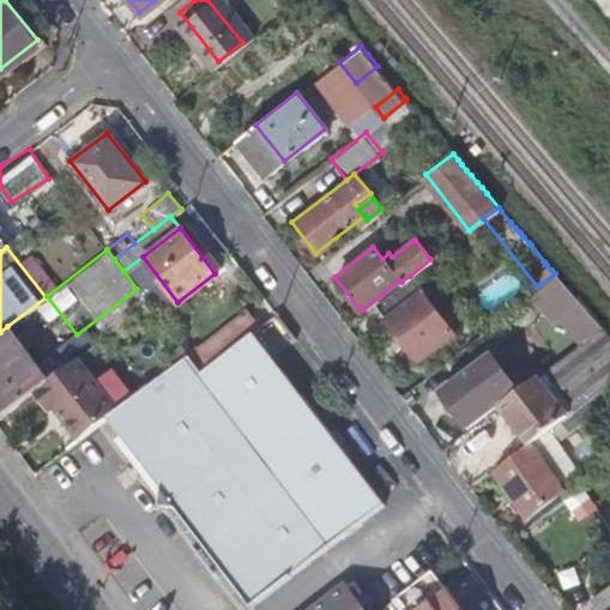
[(555,273),(537,287),(525,296),(550,332),(563,324),(578,342),(599,326),(584,308),(578,300),(574,296),(571,293),(561,281),(557,276),(555,273)]
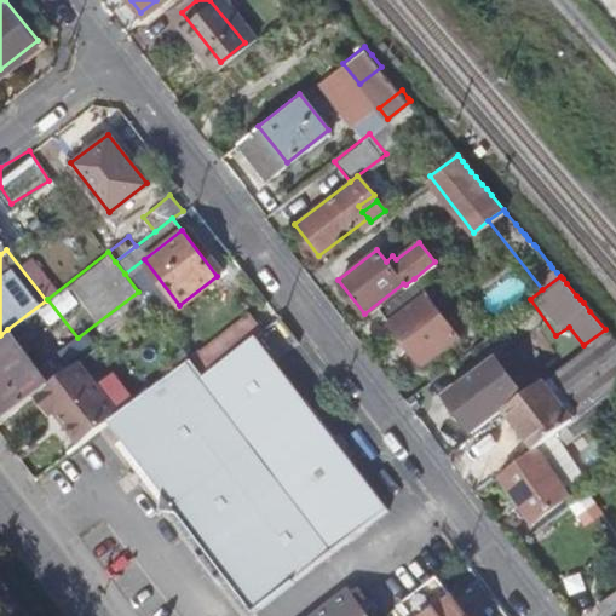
[(406,285),(376,306),(387,321),(425,293),(414,278),(406,285)]
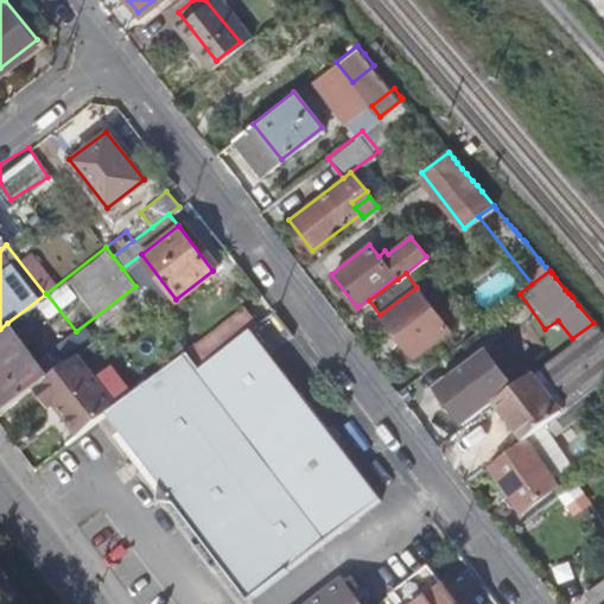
[(417,287),(380,315),(386,322),(412,356),(447,328),(417,287)]
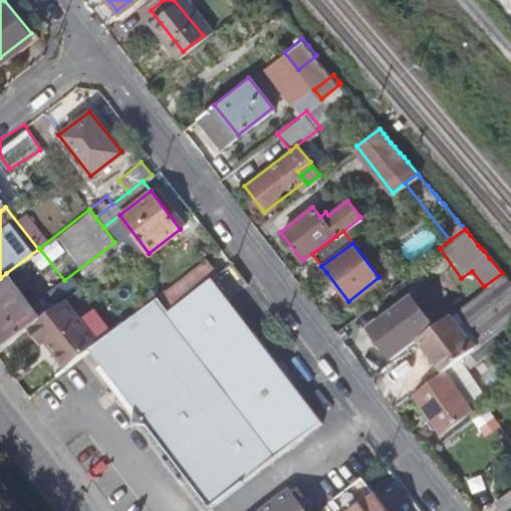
[(167,310),(210,277),(215,273),(204,260),(157,296),(167,310)]
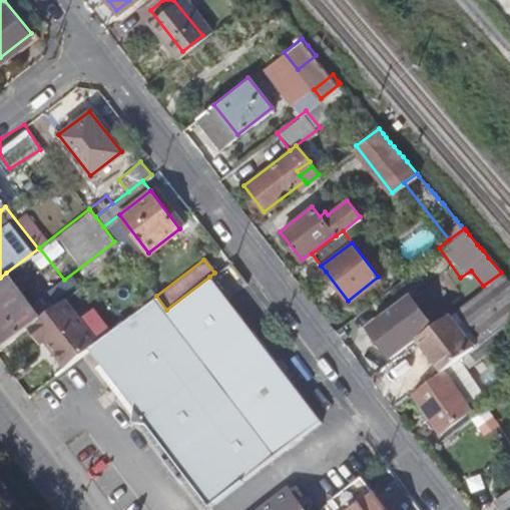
[(6,273),(0,278),(0,347),(27,326),(40,316),(30,303),(6,273)]
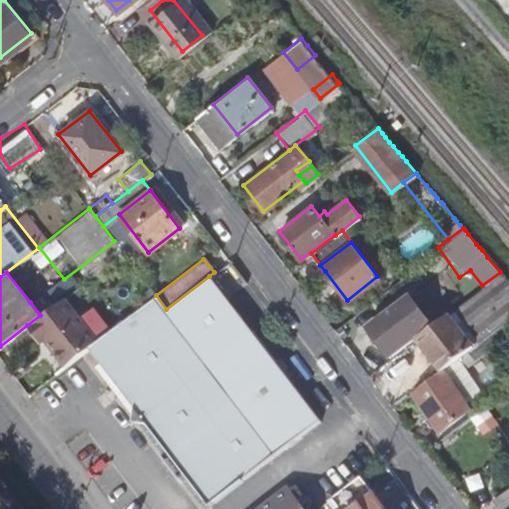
[(508,282),(500,272),(482,285),(446,313),(471,345),(508,315),(508,282)]
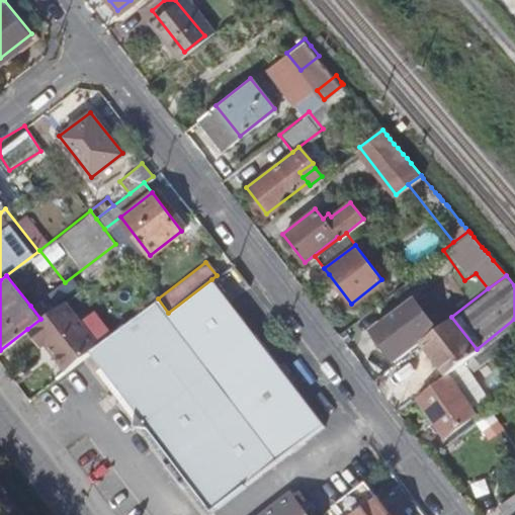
[(168,313),(158,298),(98,344),(90,350),(101,363),(95,368),(133,419),(133,427),(141,428),(205,513),(210,509),(212,511),(323,424),(211,279),(168,313)]
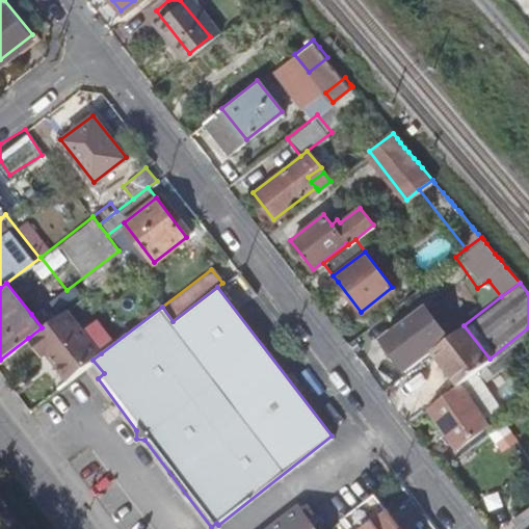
[(42,327),(52,319),(42,307),(31,314),(42,327)]
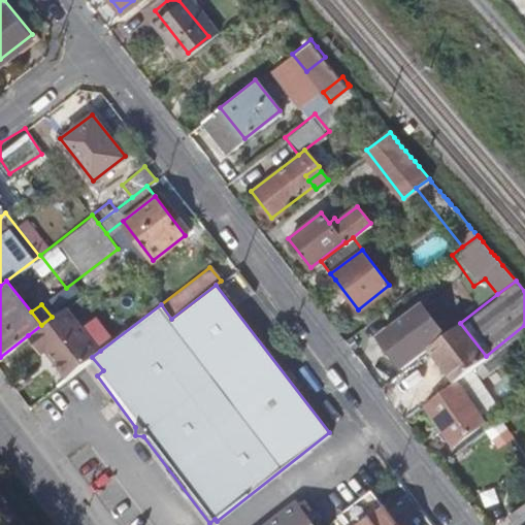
[(65,306),(52,317),(41,325),(28,335),(41,353),(46,349),(68,374),(92,357),(100,351),(65,306)]
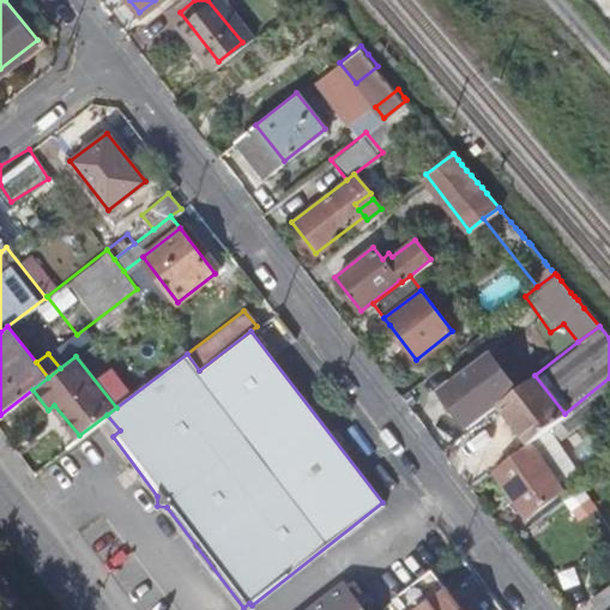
[(501,400),(515,388),(490,357),(476,367),(501,400)]
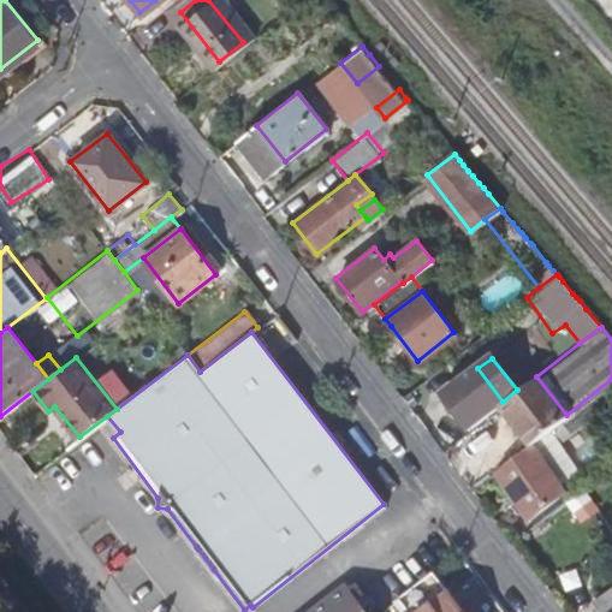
[(468,428),(497,406),(503,402),(477,368),(475,366),(458,379),(462,384),(444,397),(468,428)]
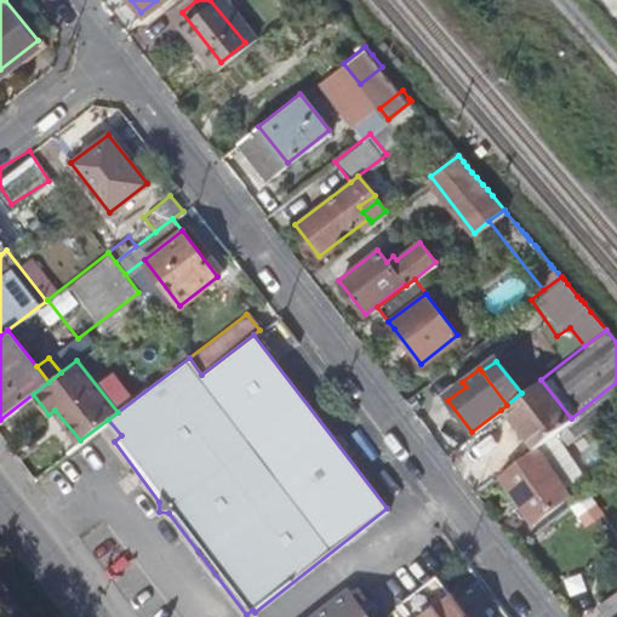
[(531,449),(532,447),(571,418),(541,380),(521,393),(507,405),(501,410),(531,449)]
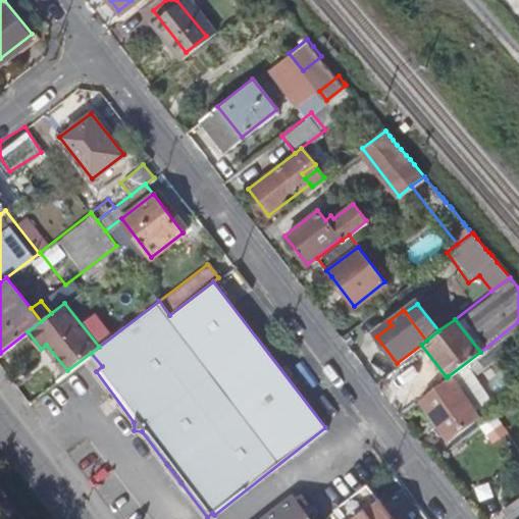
[(518,336),(518,321),(480,352),(448,376),(455,385),(518,336)]
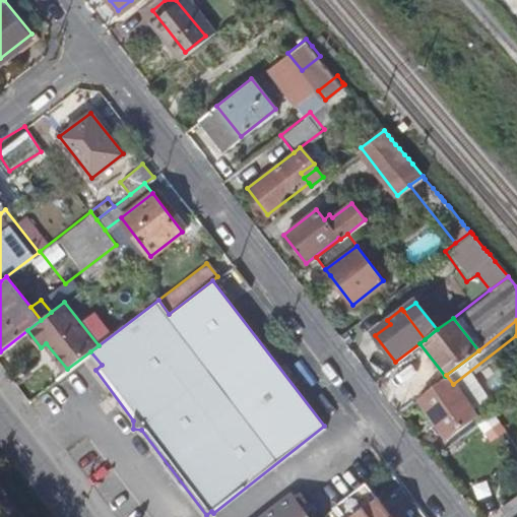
[(445,376),(415,398),(447,438),(476,414),(453,384),(446,375),(445,376)]
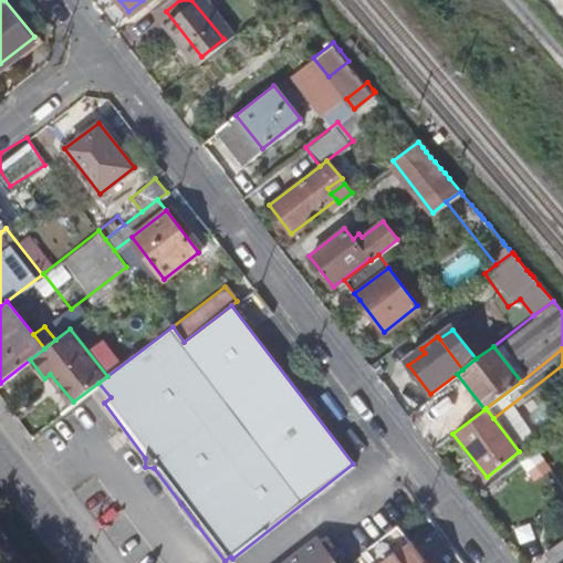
[(538,445),(550,435),(534,416),(522,425),(538,445)]
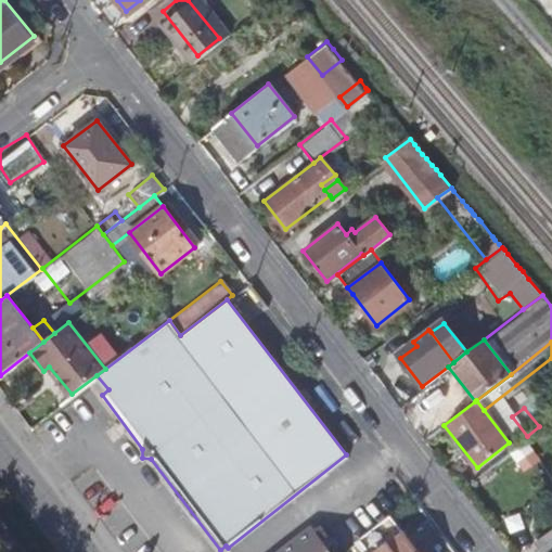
[(389,514),(355,541),(362,551),(379,551),(403,534),(389,514)]
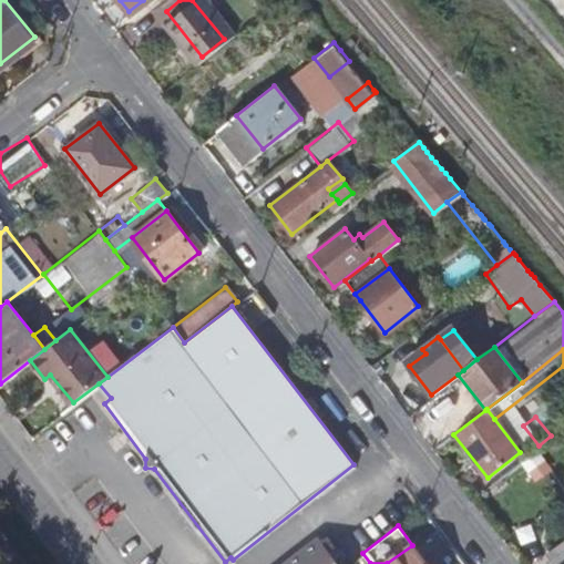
[(335,563),(316,539),(282,563),(335,563)]
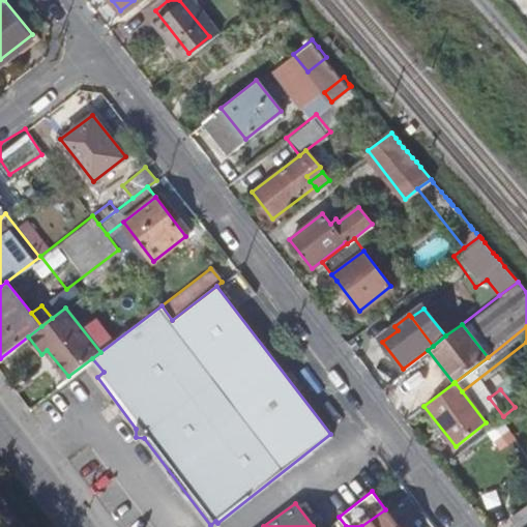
[(517,526),(524,526),(526,525),(526,503),(509,517),(517,526)]
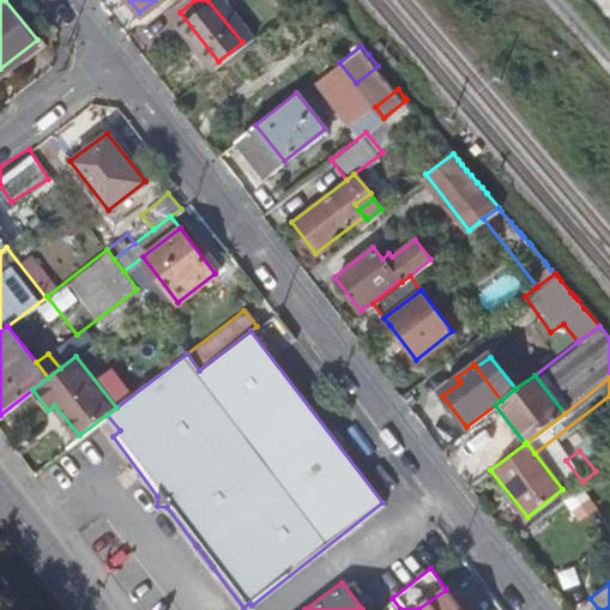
[(418,609),(460,609),(446,590),(418,609)]
